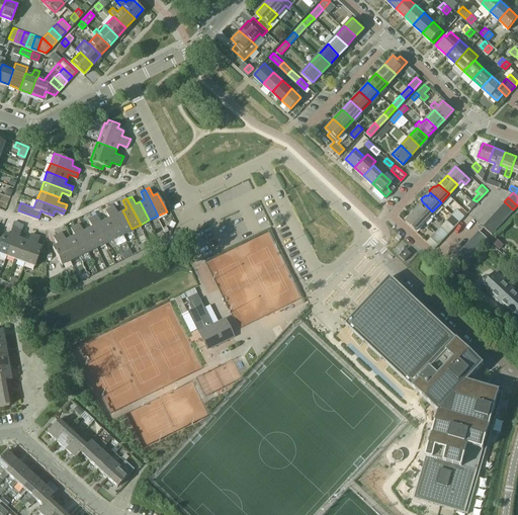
[(470,207),(477,201),(472,199),(467,204),(470,207)]
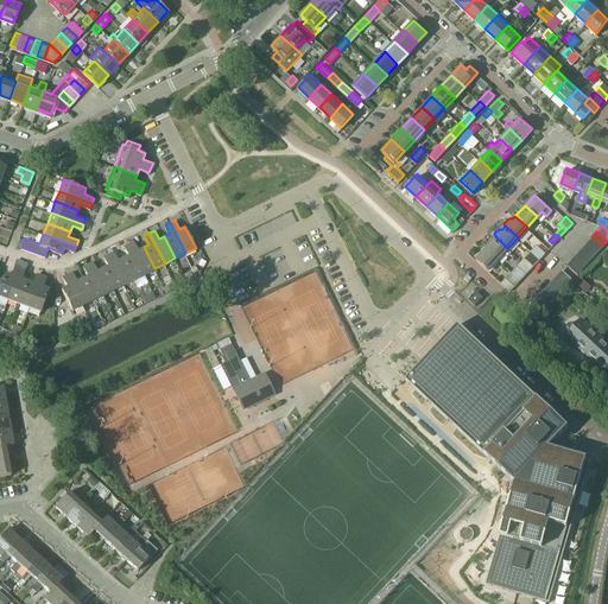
[(486,247),(498,259),(507,248),(495,236),(492,240),(489,239),(485,243),(486,247)]
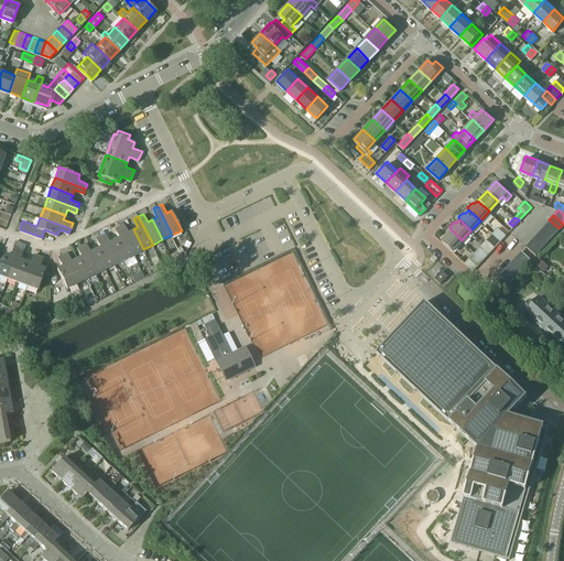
[(554,233),(559,228),(549,219),(544,224),(554,233)]
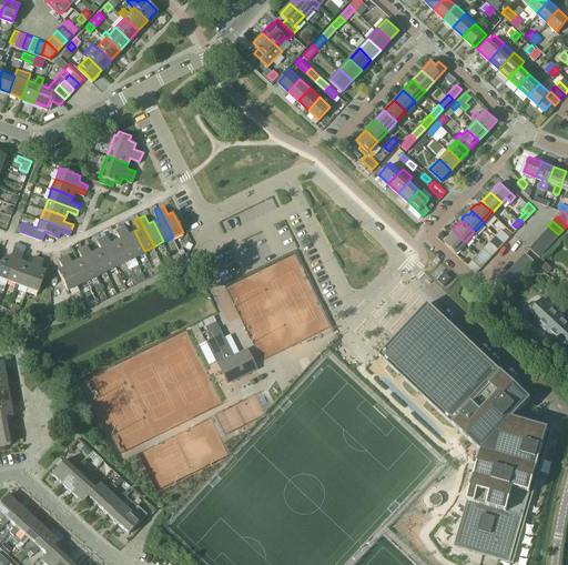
[(144,251),(134,231),(130,233),(125,224),(120,226),(134,255),(144,251)]
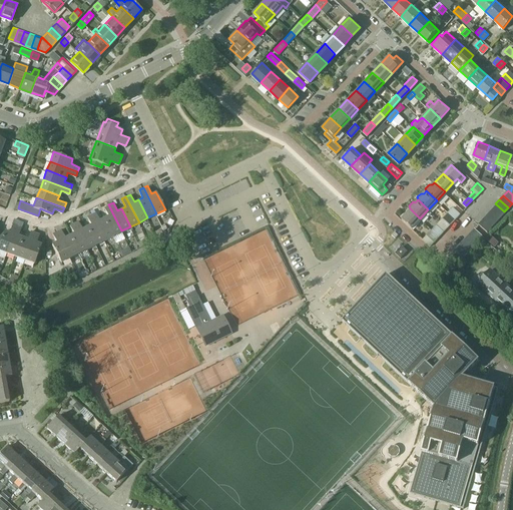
[(500,216),(504,211),(495,203),(491,208),(500,216)]
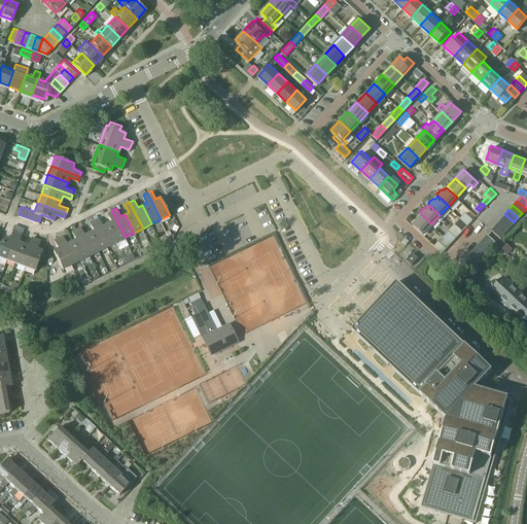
[(115,242),(125,237),(111,210),(107,212),(111,220),(106,223),(115,242)]
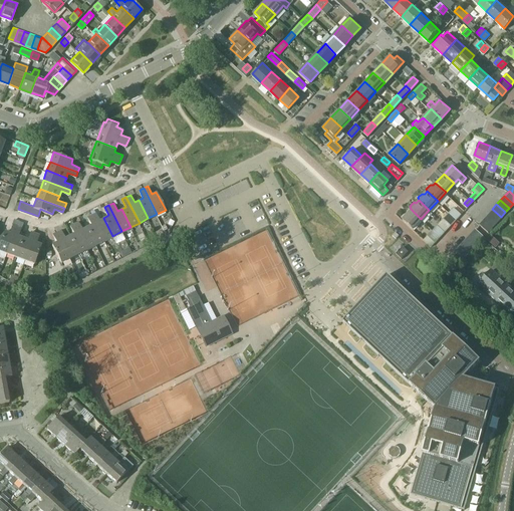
[(448,211),(456,218),(461,213),(458,210),(453,206),(448,211)]
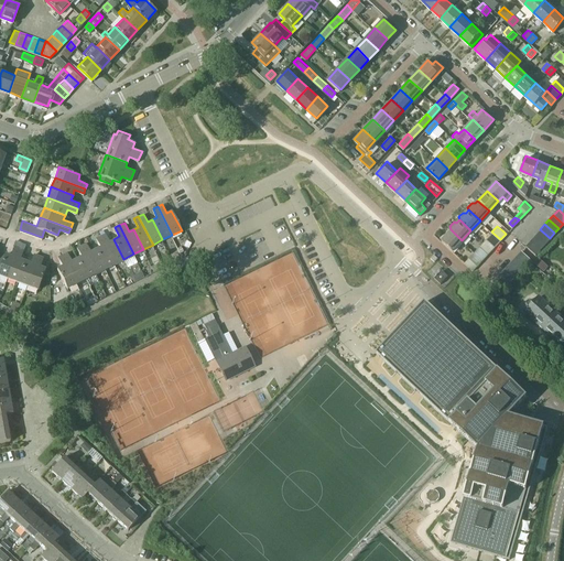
[(453,250),(462,240),(451,229),(441,239),(453,250)]
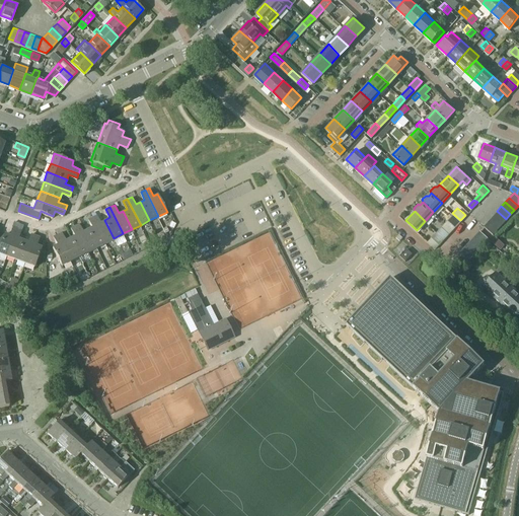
[(493,215),(502,223),(506,219),(497,211),(493,215)]
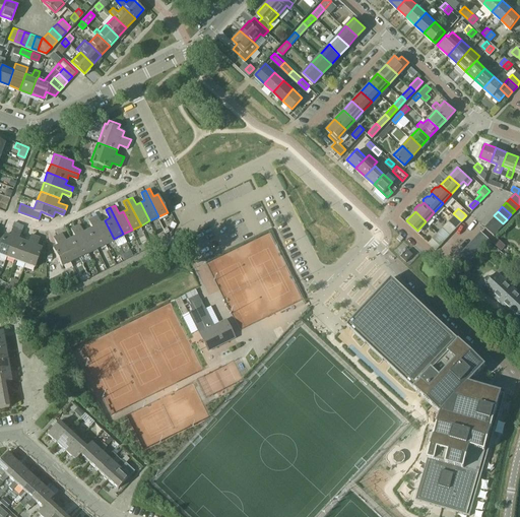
[(448,219),(453,223),(456,227),(461,220),(453,213),(448,219)]
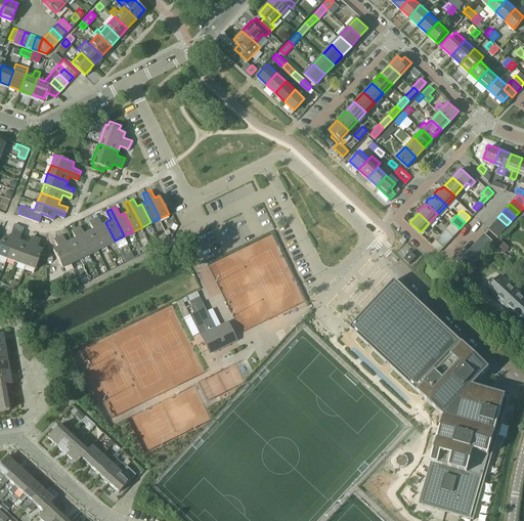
[(115,241),(105,222),(101,224),(97,216),(93,218),(106,245),(115,241)]
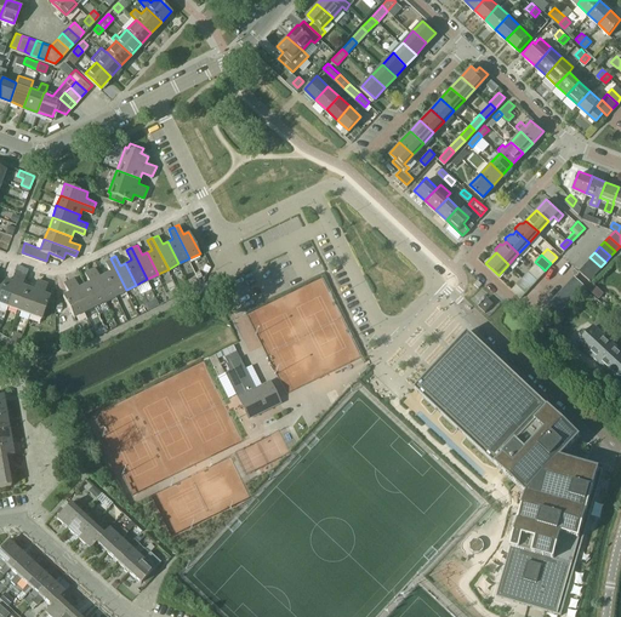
[(594,273),(600,267),(590,257),(585,263),(594,273)]
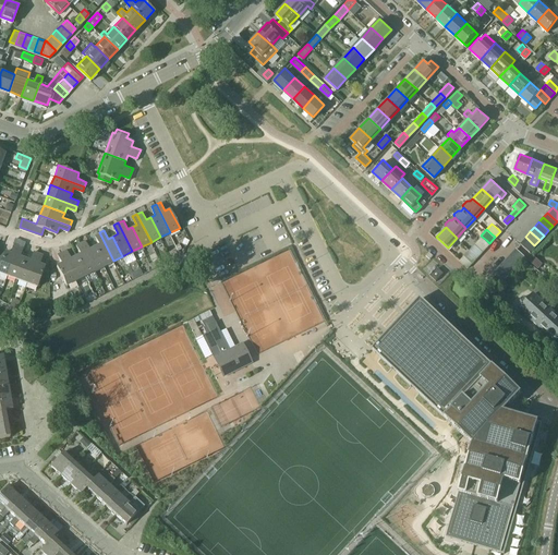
[(104,265),(113,261),(99,232),(95,234),(99,243),(94,245),(104,265)]
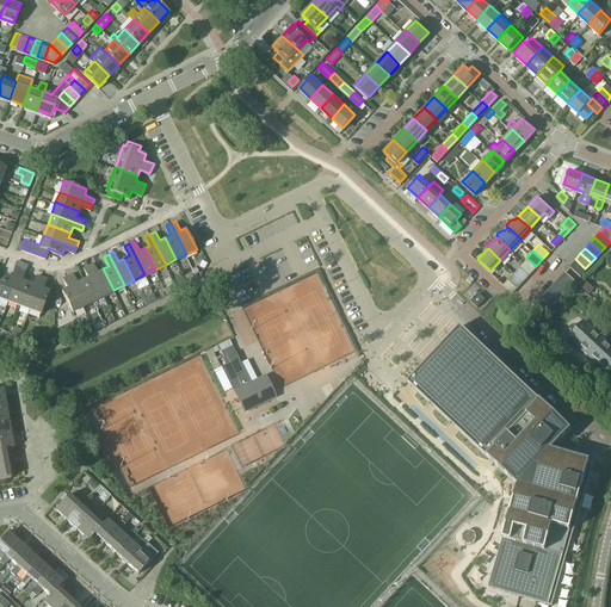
[(580,273),(585,268),(575,259),(569,264),(580,273)]
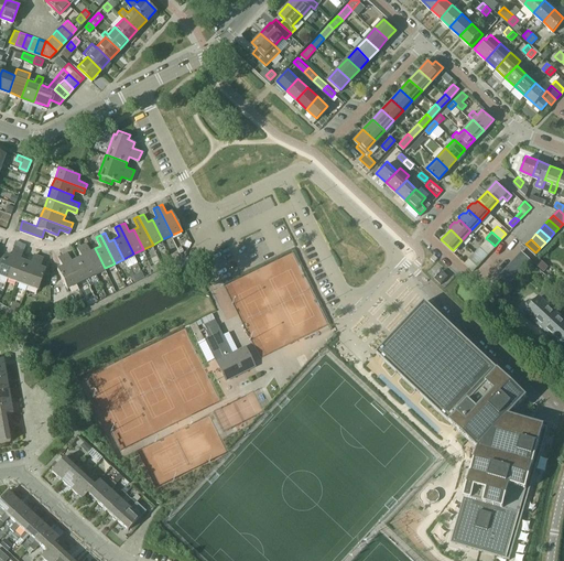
[(105,268),(95,248),(90,250),(86,241),(82,244),(96,273),(105,268)]
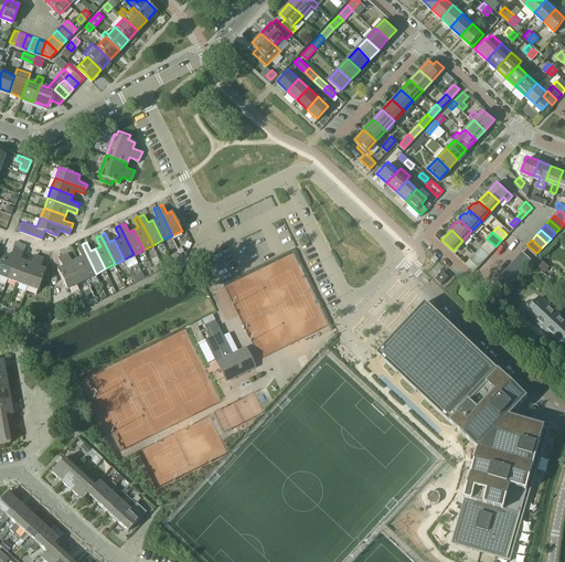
[(86,278),(96,274),(82,244),(77,246),(82,255),(76,258),(86,278)]
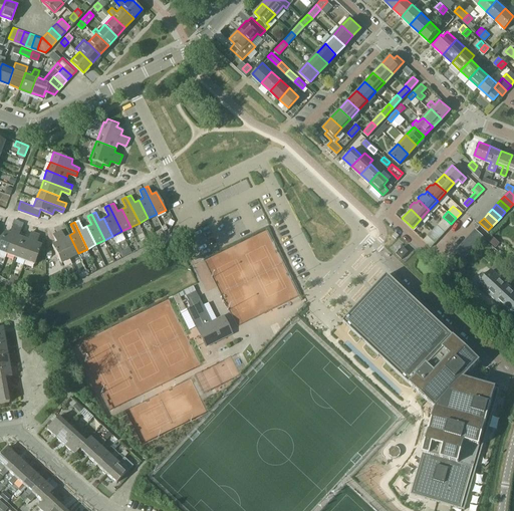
[(0,250),(7,253),(17,225),(14,224),(13,223),(10,232),(5,230),(0,242),(0,250)]
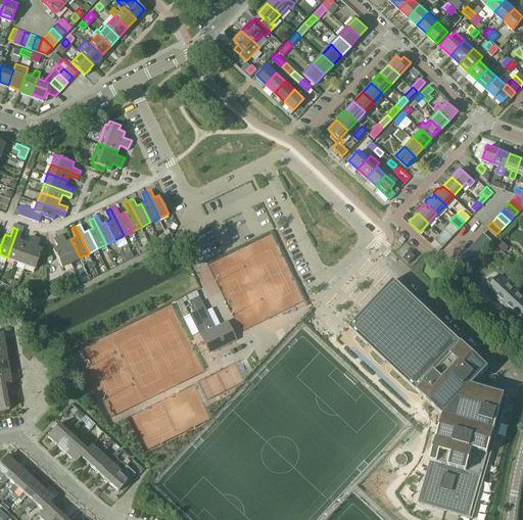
[(439,233),(447,240),(453,234),(444,227),(439,233)]
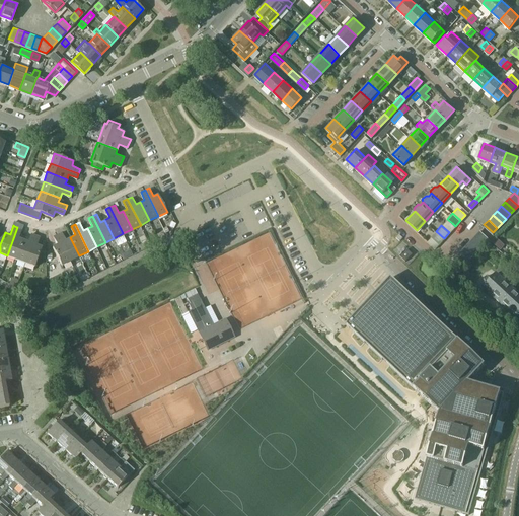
[(16,259),(23,239),(19,237),(22,229),(17,227),(7,255),(16,259)]
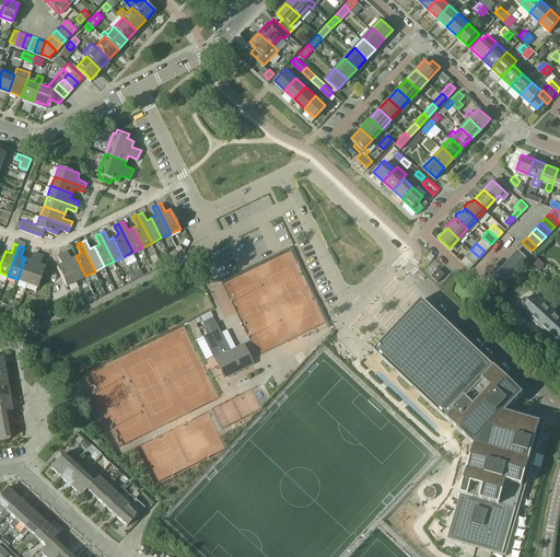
[(513,252),(523,260),(527,256),(517,247),(513,252)]
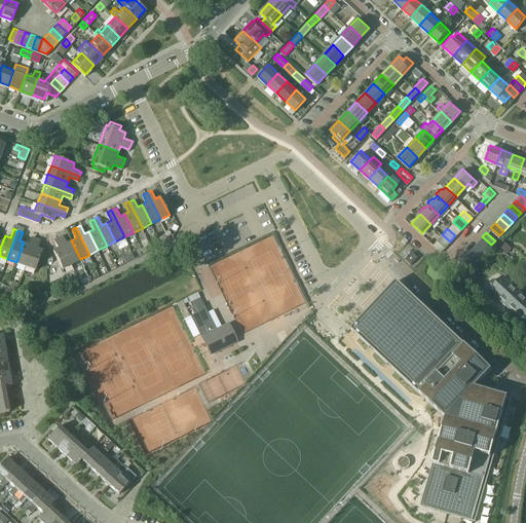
[(80,259),(71,240),(67,243),(63,234),(59,236),(72,263),(80,259)]
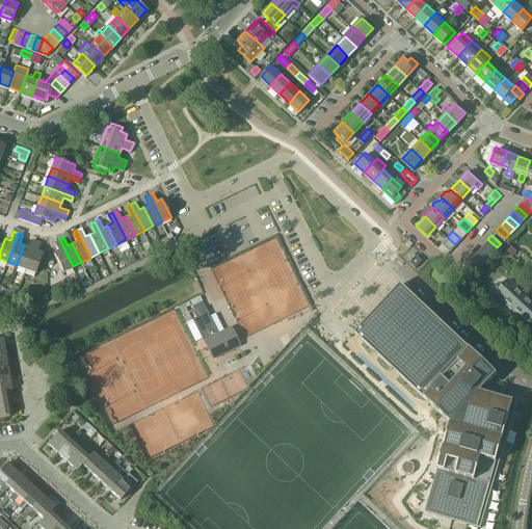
[(442,242),(447,246),(450,249),(455,244),(447,237),(442,242)]
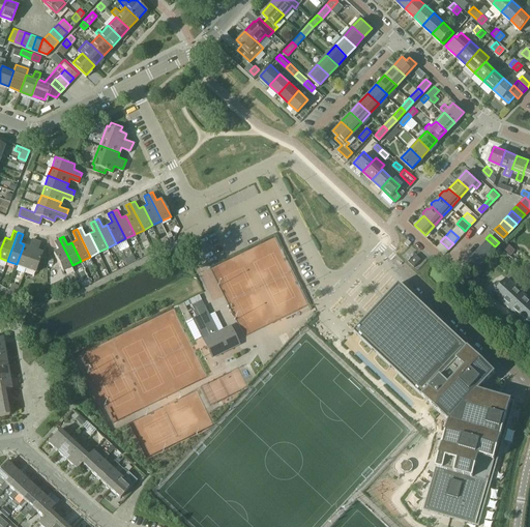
[(26,267),(36,239),(32,237),(29,246),(24,244),(17,264),(26,267)]
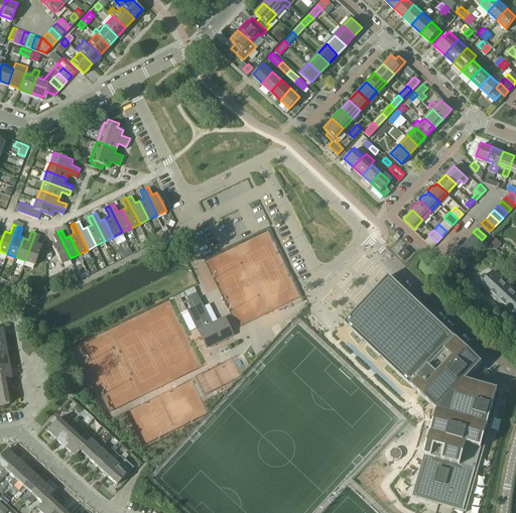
[(61,263),(71,258),(57,232),(53,234),(57,242),(52,244),(61,263)]
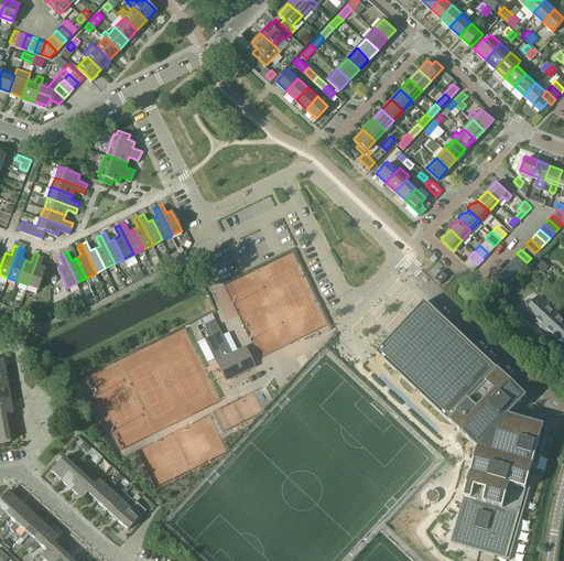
[(521,268),(527,262),(517,254),(512,259),(521,268)]
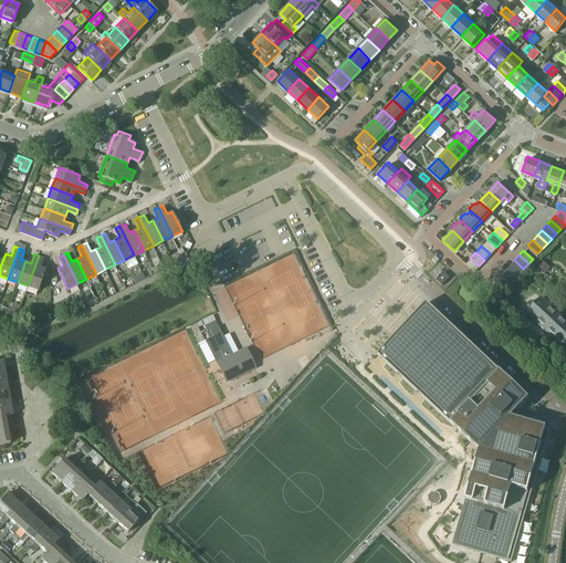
[(39,256),(28,285),(38,290),(45,269),(41,267),(44,258),(39,256)]
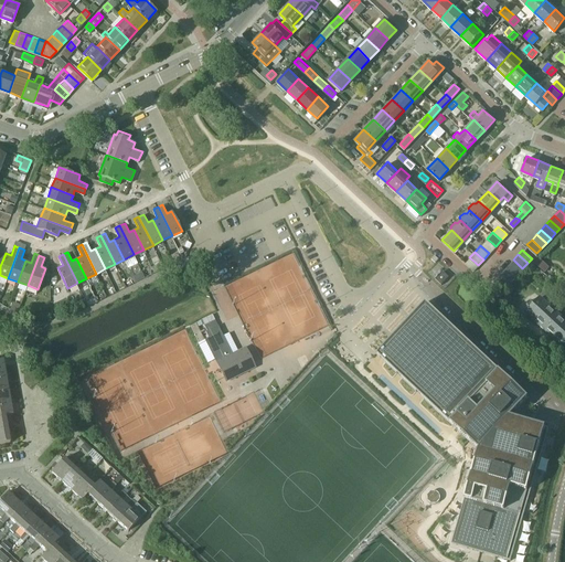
[(540,256),(535,261),(544,269),(548,265),(540,256)]
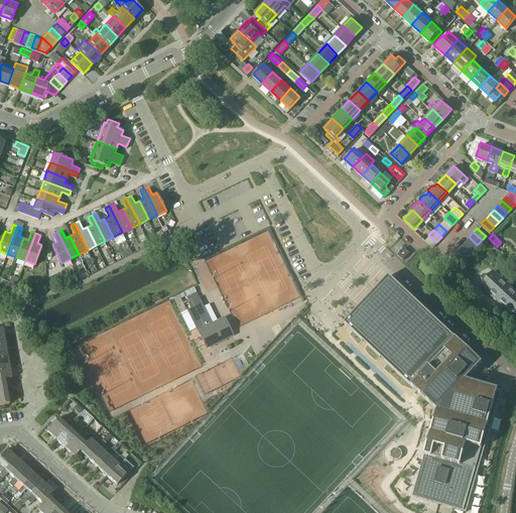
[(473,249),(477,245),(469,237),(465,241),(473,249)]
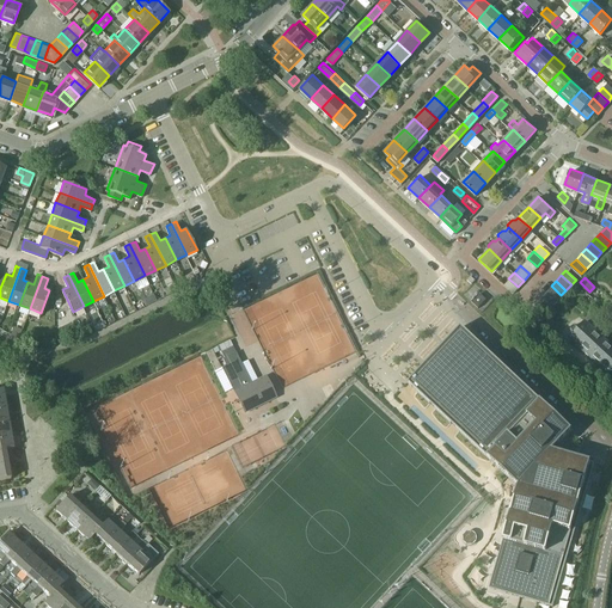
[(490,293),(481,284),(473,292),(484,300),(490,293)]
